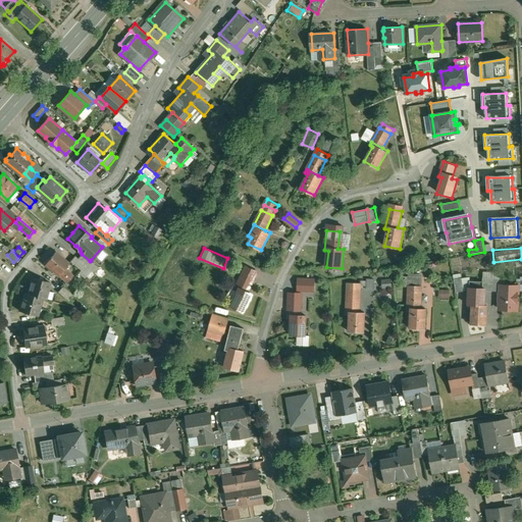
[(69,263),(56,252),(51,258),(49,257),(45,262),(46,263),(45,264),(58,275),(59,274),(64,268),(69,263)]
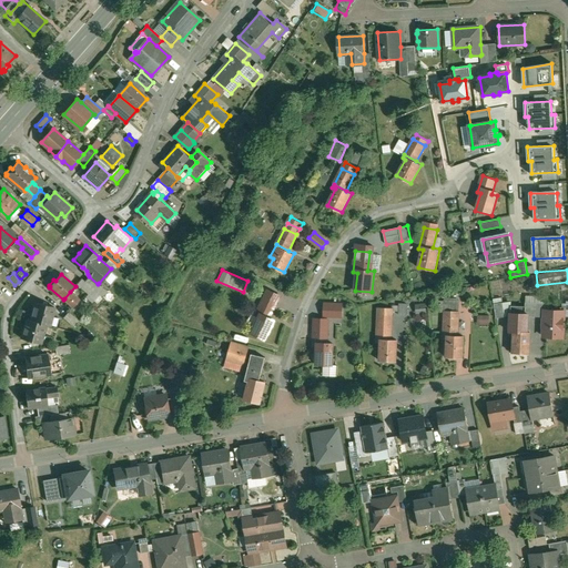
[(98,284),(89,276),(84,281),(100,294),(103,296),(108,292),(99,283),(98,284)]
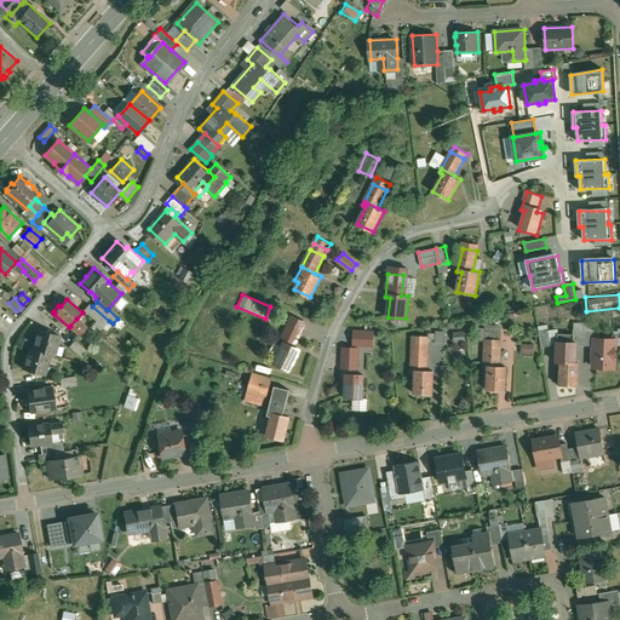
[(92,306),(90,304),(85,310),(97,321),(95,323),(101,329),(109,321),(92,306)]
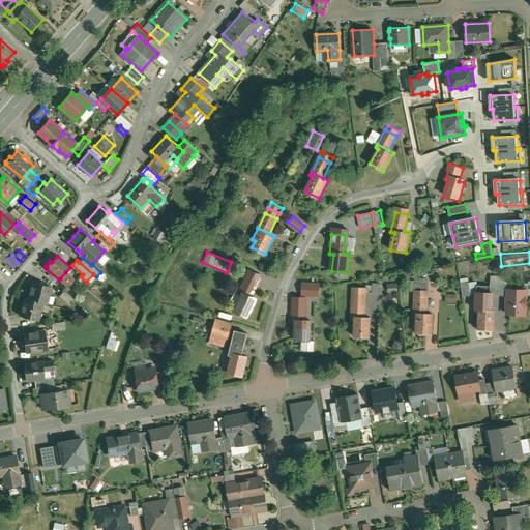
[(262,275),(251,270),(247,274),(260,281),(262,275)]
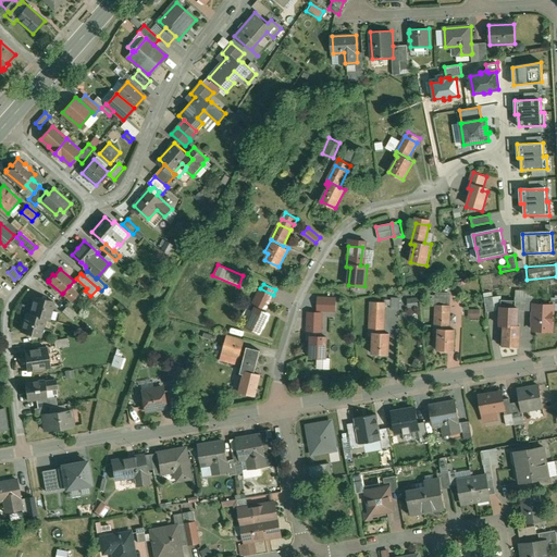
[(77,294),(69,286),(63,293),(72,300),(77,294)]
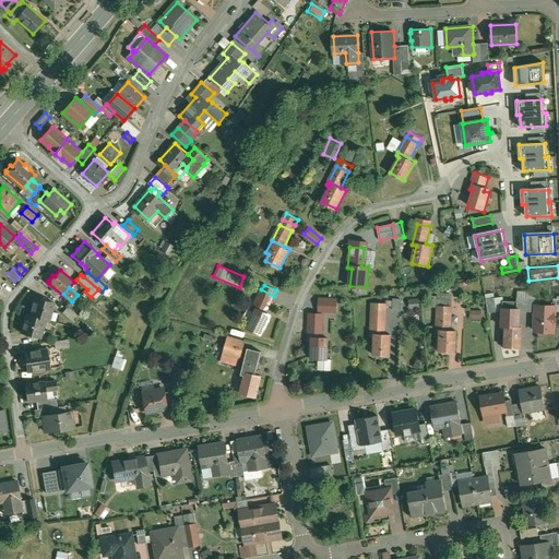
[(274,296),(261,289),(253,306),(266,311),(274,296)]
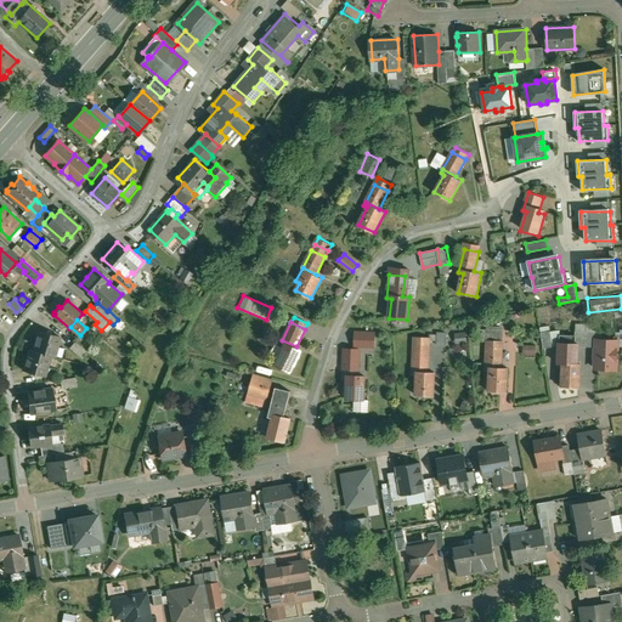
[(60,337),(39,331),(34,350),(50,355),(55,356),(60,337)]
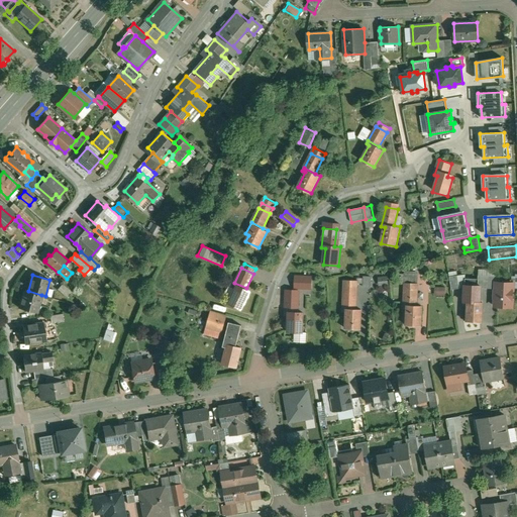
[(291,275),(291,289),(309,289),(309,276),(291,275)]
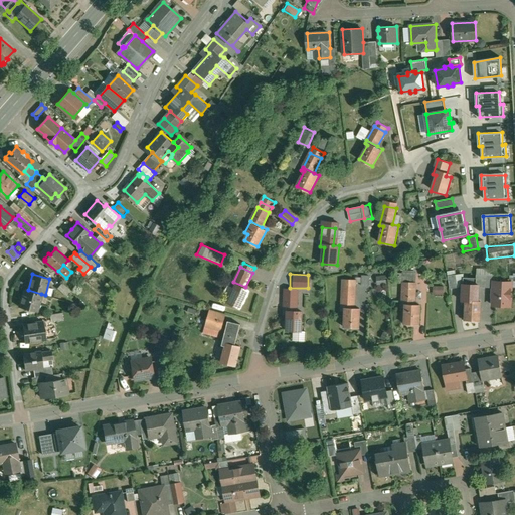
[(457,274),(449,276),(451,288),(459,287),(457,274)]
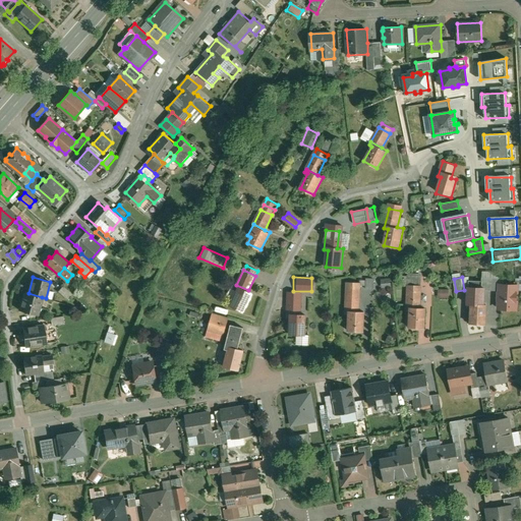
[(360,283),(348,282),(347,294),(360,294),(360,285),(360,283)]
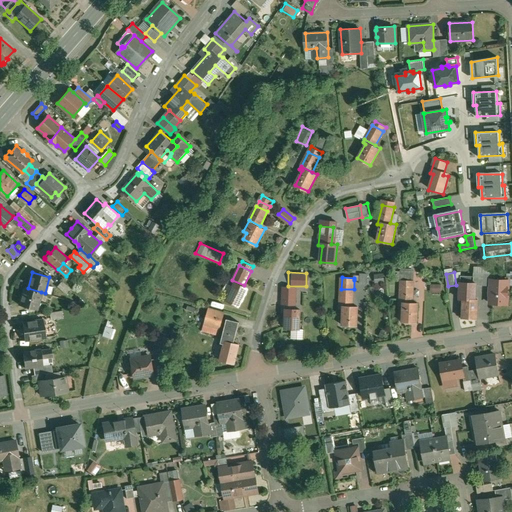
[(509,280),(492,279),(492,285),(491,303),(508,304),(509,280)]
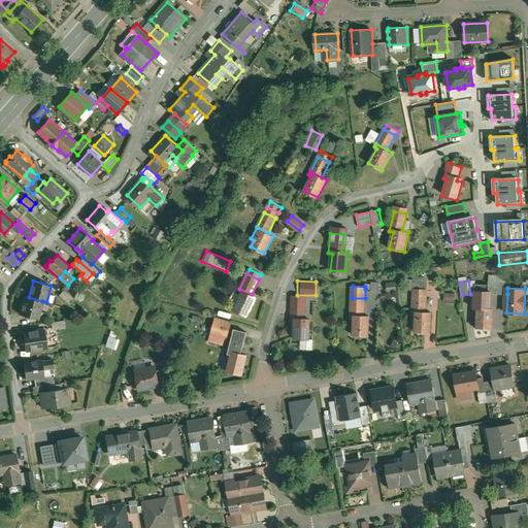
[(73,298),(64,289),(59,295),(69,303),(73,298)]
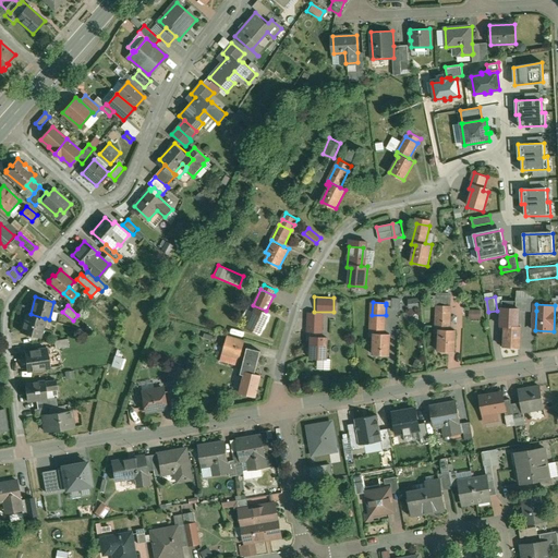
[(266,311),(253,305),(251,308),(255,311),(247,326),(261,334),(270,314),(266,311)]
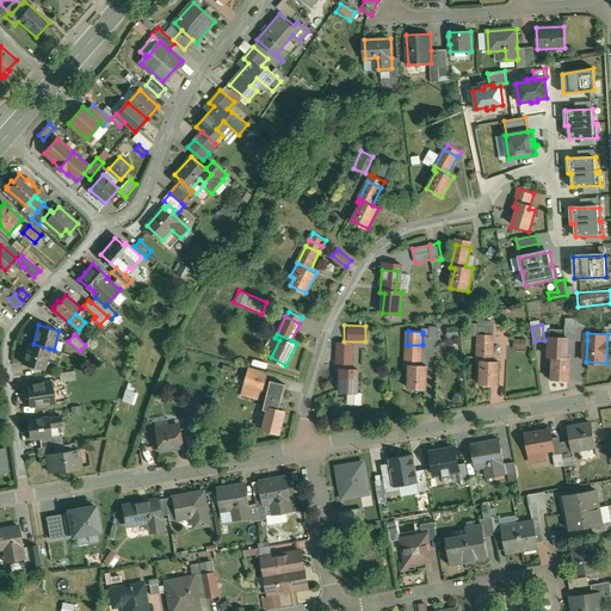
[(566,337),(550,337),(549,356),(568,357),(568,340),(569,337),(566,337)]
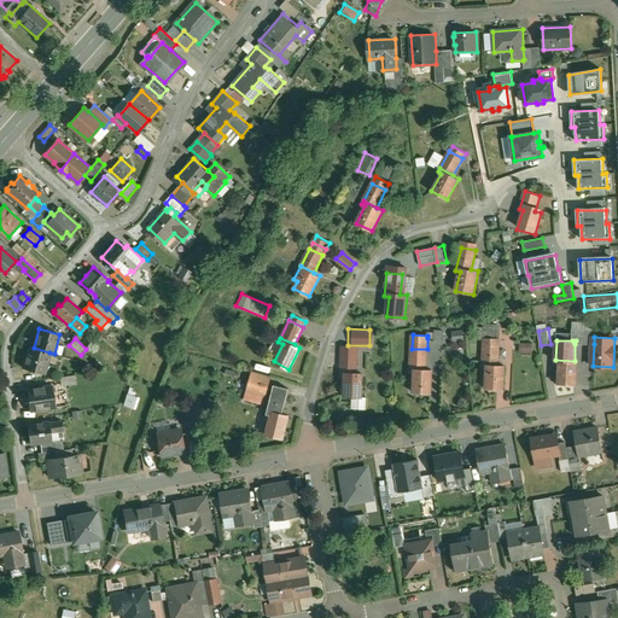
[(518,344),(519,353),(531,351),(530,343),(518,344)]
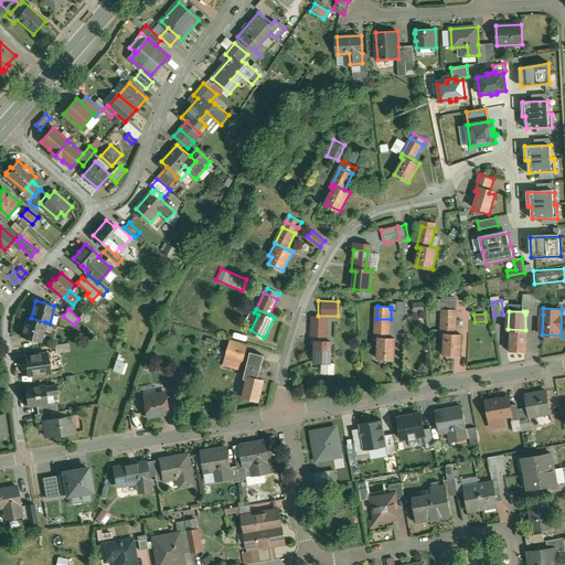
[(457,316),(443,316),(443,333),(456,334),(457,316)]
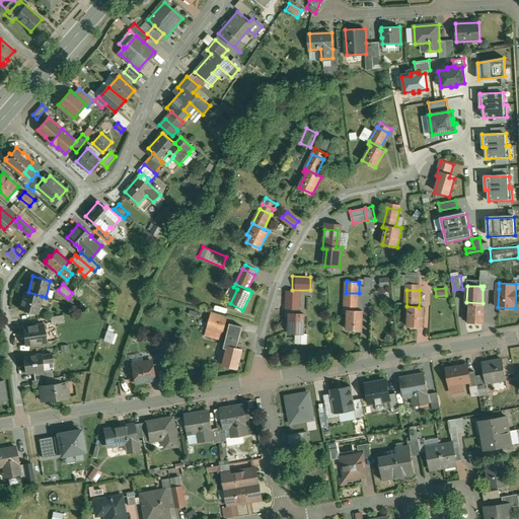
[(28,292),(24,291),(19,308),(38,313),(42,296),(28,292)]
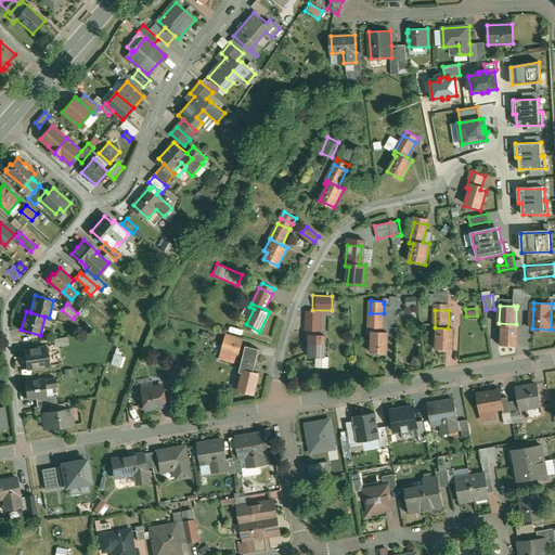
[(384,313),(370,313),(369,334),(373,334),(372,352),(388,352),(389,332),(383,332),(384,313)]
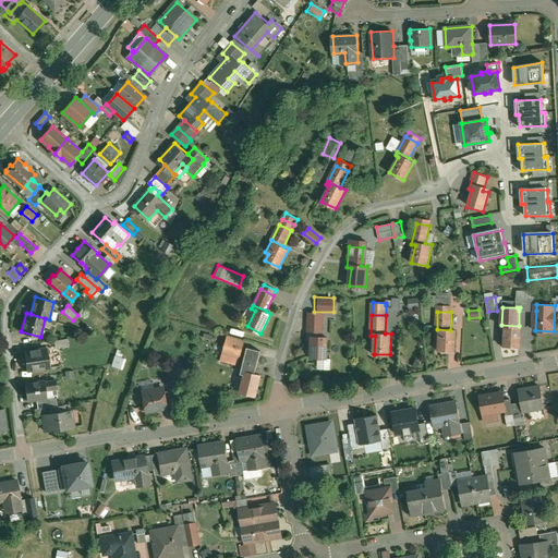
[(323,319),(308,318),(308,336),(323,337),(323,319)]
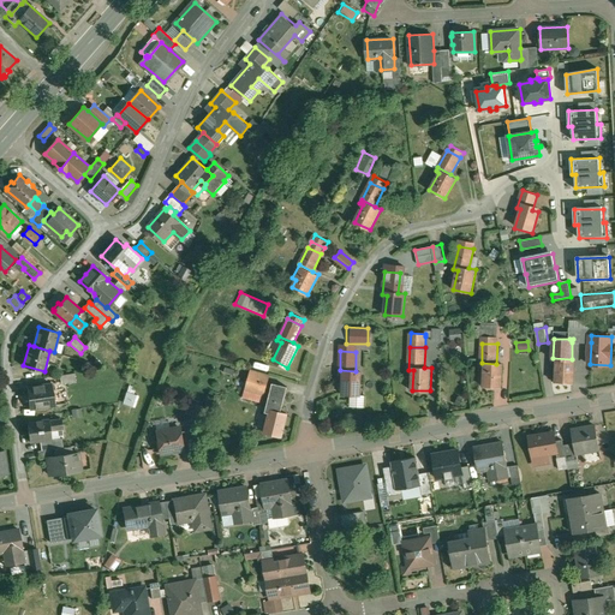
[(572,359),(553,358),(553,362),(557,363),(556,382),(573,383),(574,359),(572,359)]
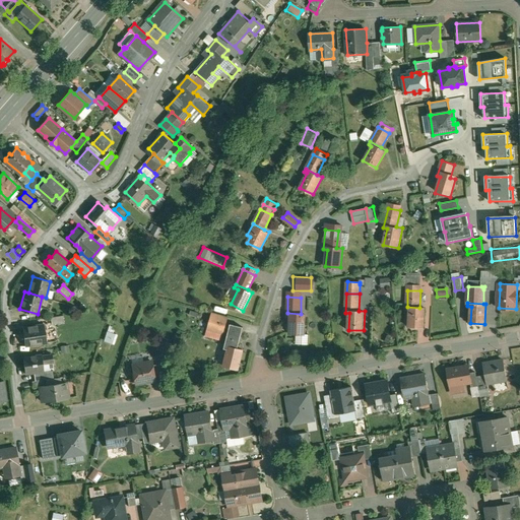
[(419,308),(407,307),(406,310),(409,310),(409,326),(424,327),(425,308),(419,308)]
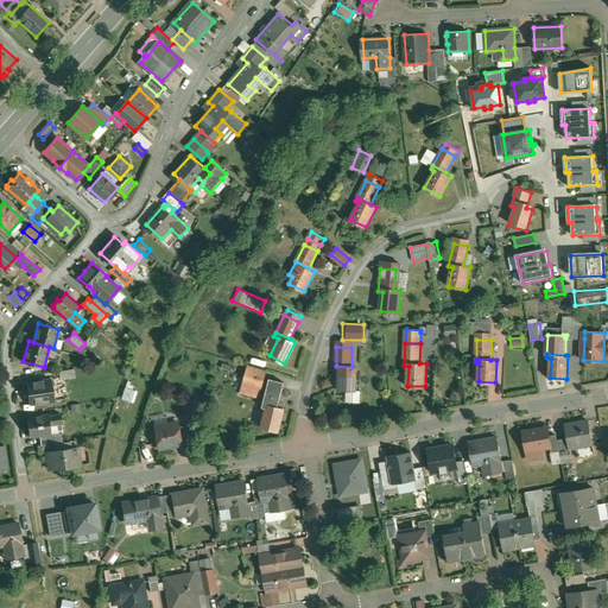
[(266,371),(247,365),(240,393),(259,398),(266,371)]
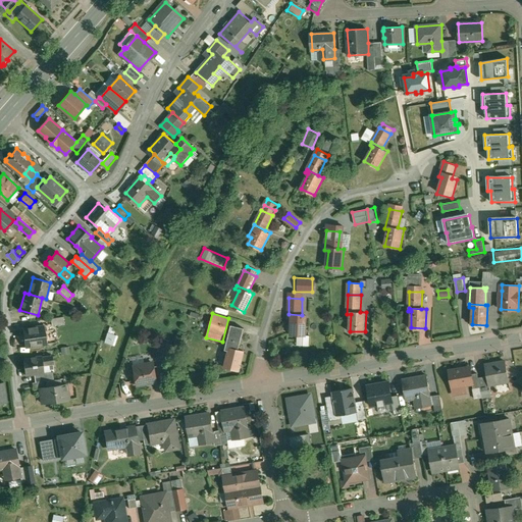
[(302,315),(289,314),(289,317),(292,318),(291,334),(306,334),(307,315),(302,315)]
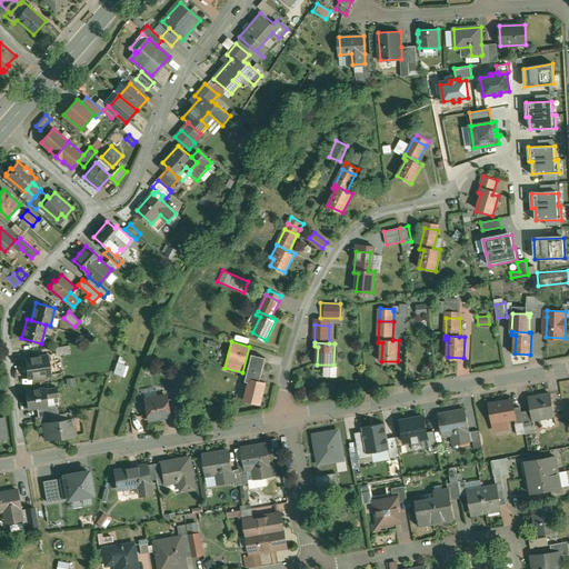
[(70,345),(56,347),(57,353),(71,352),(70,345)]
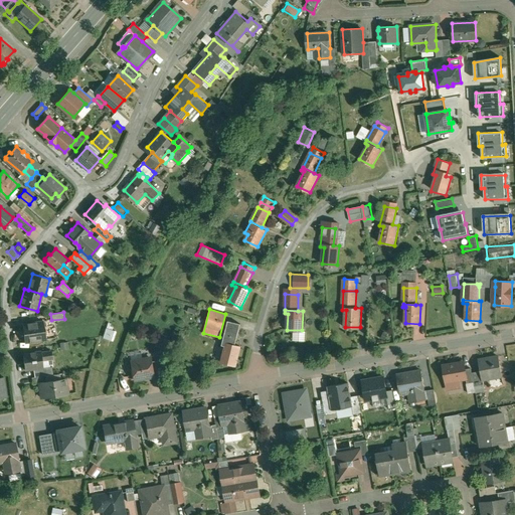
[(43,321),(23,324),(25,342),(46,339),(43,321)]
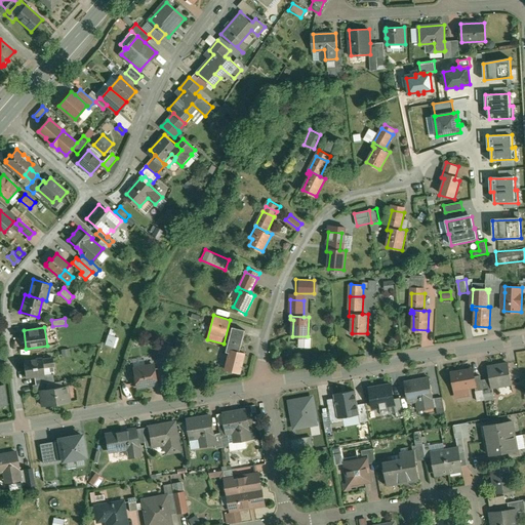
[(246,330),(233,327),(227,352),(231,353),(227,369),(241,372),(246,353),(240,352),(246,330)]
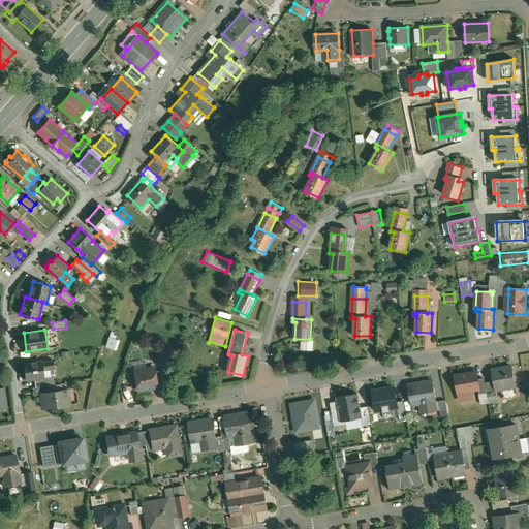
[(106,337),(102,347),(114,350),(117,341),(106,337)]
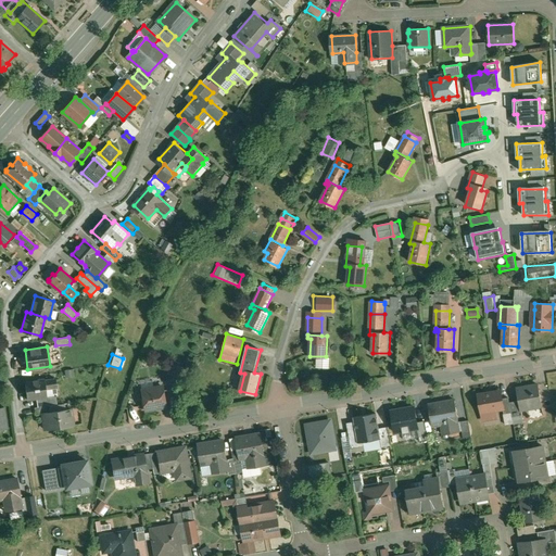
[(180,366),(174,364),(172,371),(176,373),(179,374),(180,366)]
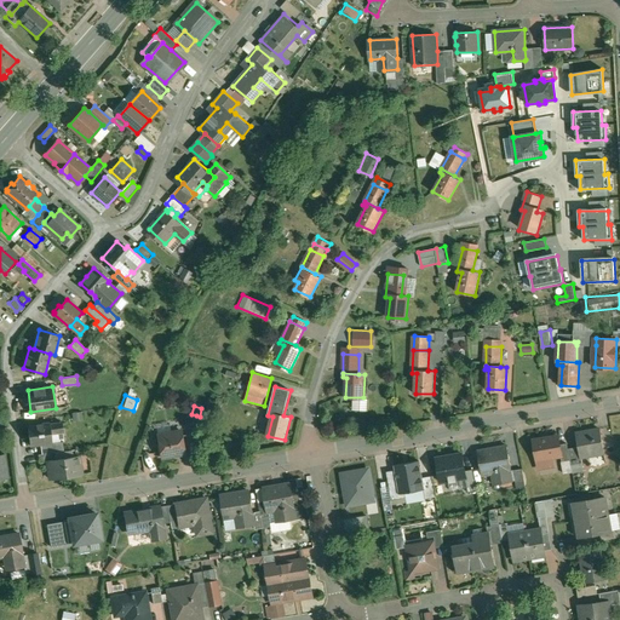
[(196,415),(190,436),(200,438),(205,418),(200,417),(196,415)]
